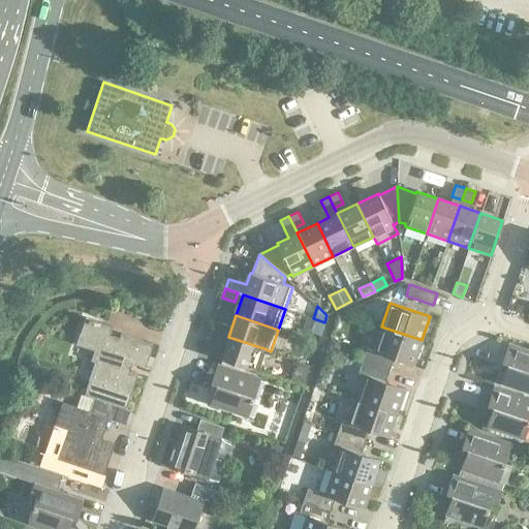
[(90,361),(95,362),(84,394),(94,398),(125,408),(136,375),(124,370),(127,362),(145,368),(152,344),(120,333),(119,338),(109,335),(112,327),(85,317),(75,344),(93,350),(90,361)]
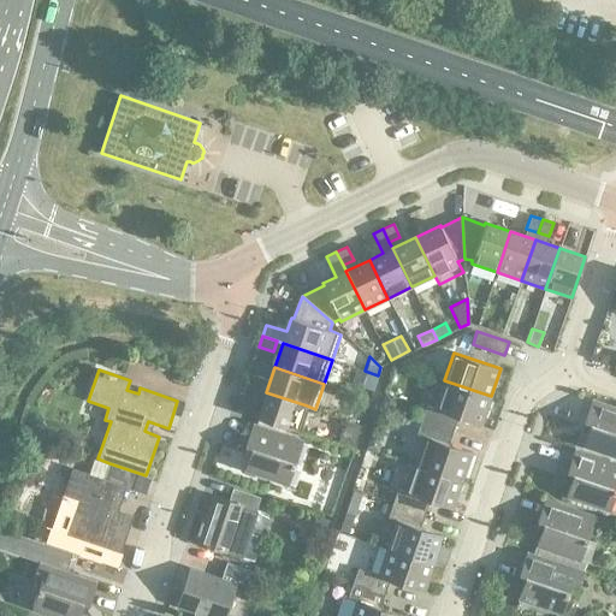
[(365,371),(360,385),(373,390),(378,375),(365,371)]
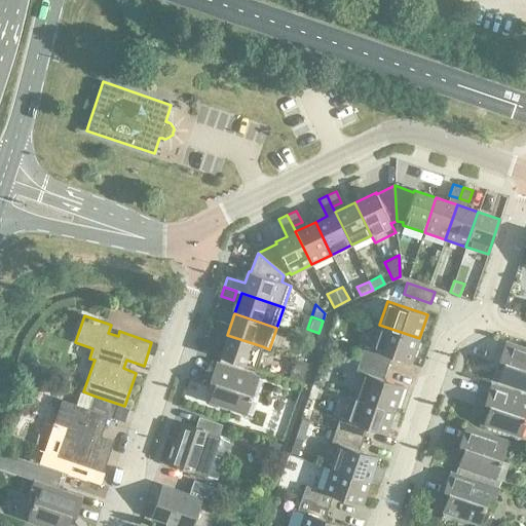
[(213,318),(210,329),(221,333),(225,323),(213,318)]
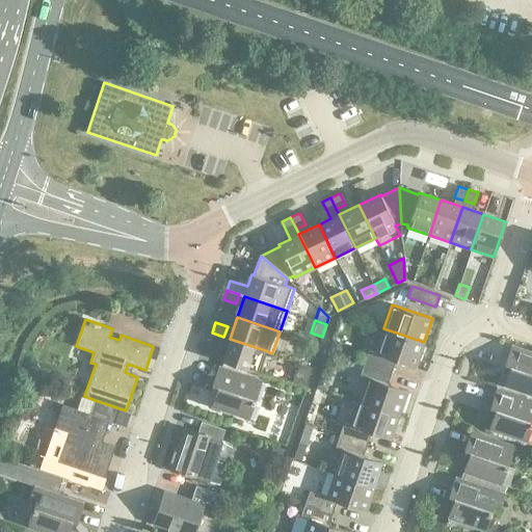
[(424,342),(383,328),(375,352),(368,350),(364,363),(391,372),(395,360),(416,367),(424,342)]
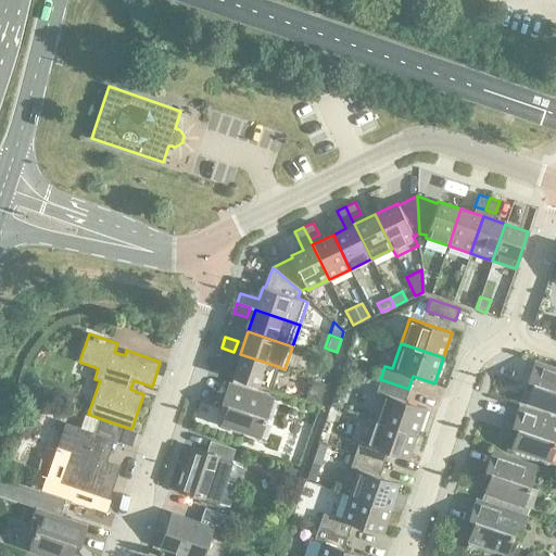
[(234,352),(222,348),(218,357),(230,362),(234,352)]
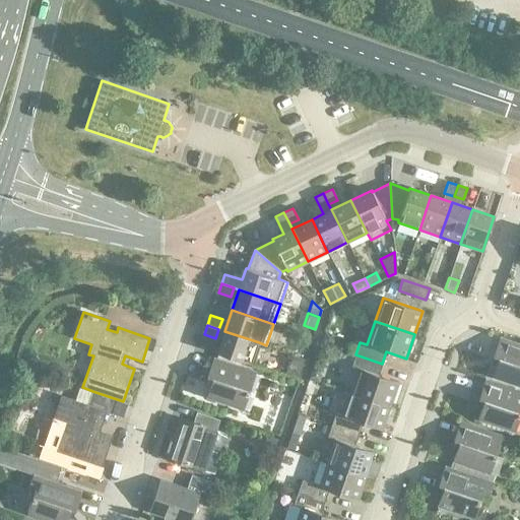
[(259,342),(224,331),(217,352),(251,364),(259,342)]
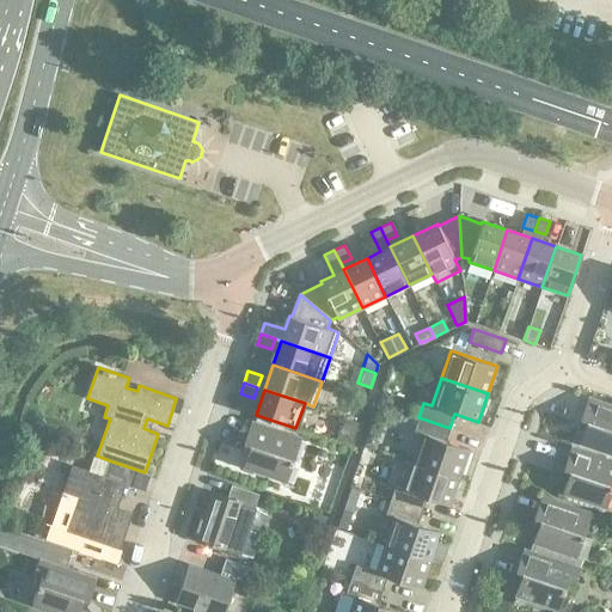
[(611,404),(587,397),(580,418),(586,421),(579,442),(611,453),(611,404)]
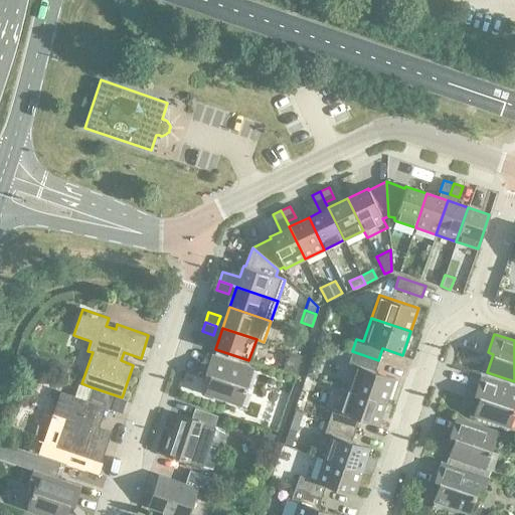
[(301,355),(288,350),(285,360),(298,364),(301,355)]
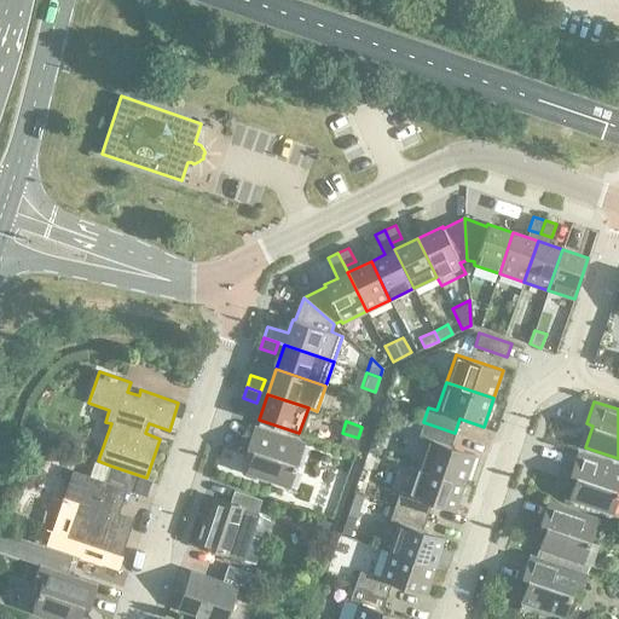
[(455,433),(423,422),(418,435),(427,439),(417,467),(464,482),(474,453),(451,446),(455,433)]
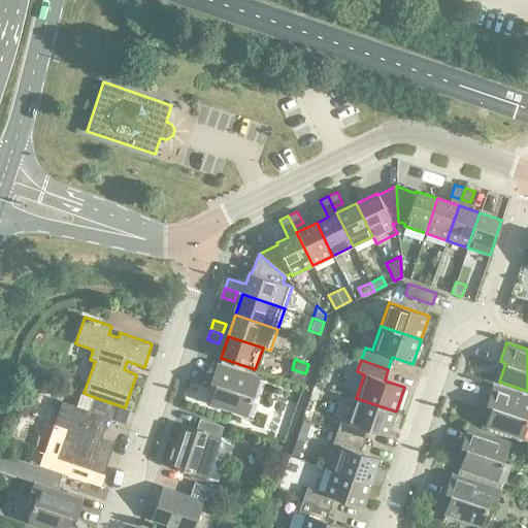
[(259,377),(217,363),(209,382),(216,384),(209,402),(246,415),(259,377)]
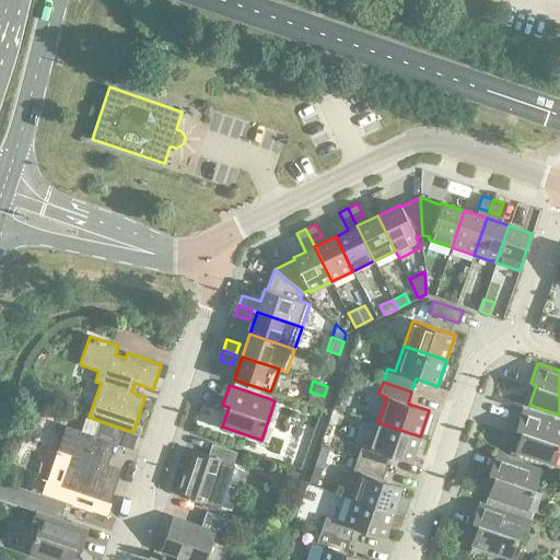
[(334,406),(343,409),(346,404),(342,398),(337,396),(334,406)]
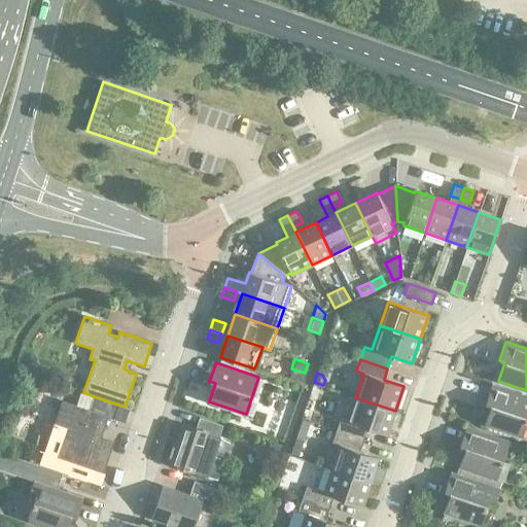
[(526,418),(526,396),(491,384),(485,403),(490,406),(484,424),(521,436),(526,418)]
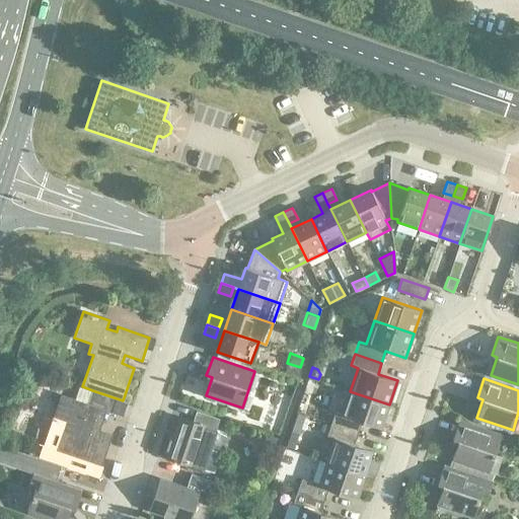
[(127,402),(123,400),(92,390),(87,403),(62,394),(54,417),(68,421),(58,449),(100,464),(112,434),(99,430),(105,411),(123,417),(127,402)]
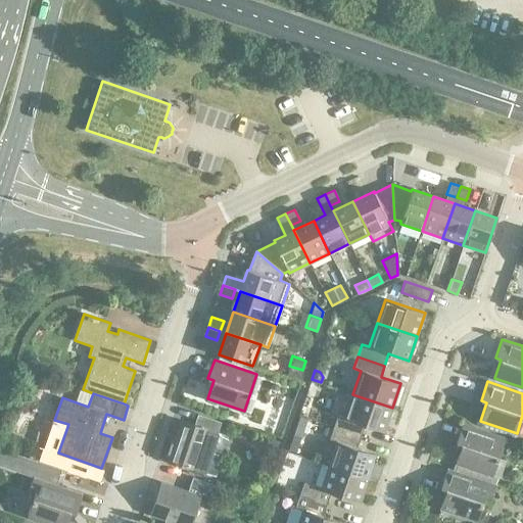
[(392,408),(352,394),(344,418),(337,415),(333,427),(361,436),(365,425),(384,431),(392,408)]
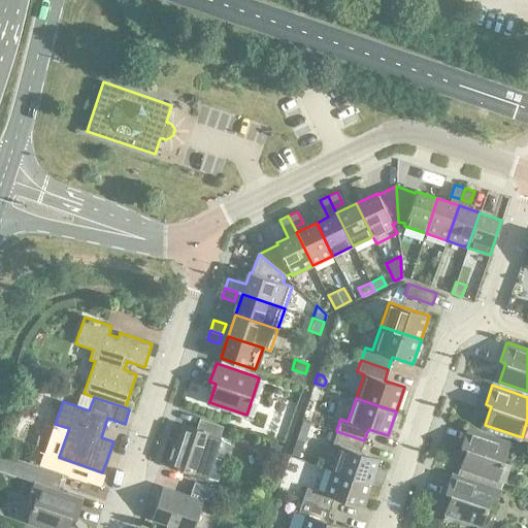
[(196,429),(184,425),(171,464),(195,472),(207,434),(220,438),(223,426),(199,419),(196,429)]
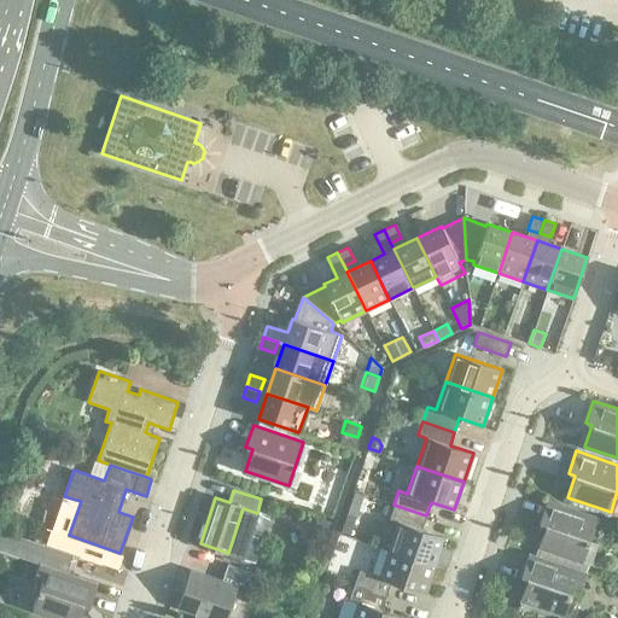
[(353,491),(339,532),(349,535),(362,495),(353,491)]
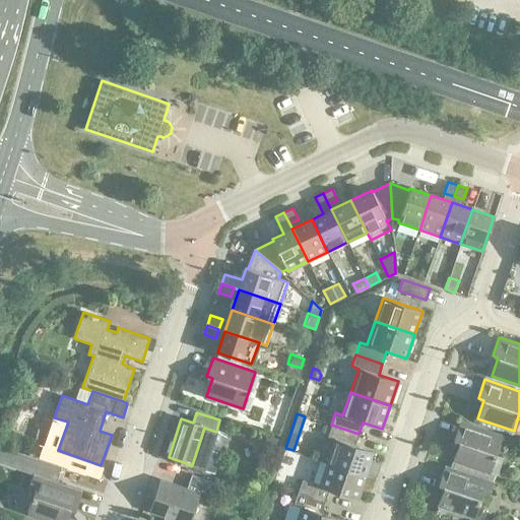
[(502,436),(459,420),(453,440),(458,442),(452,460),(490,472),(502,436)]
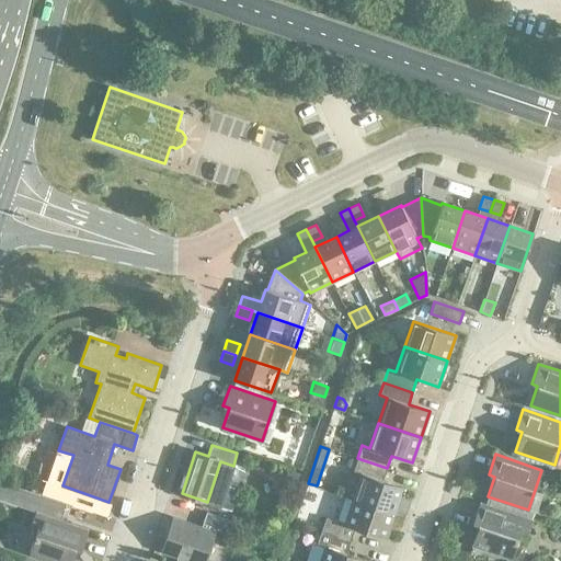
[(387,468),(357,458),(353,471),(361,473),(353,499),(395,513),(403,488),(382,480),(387,468)]
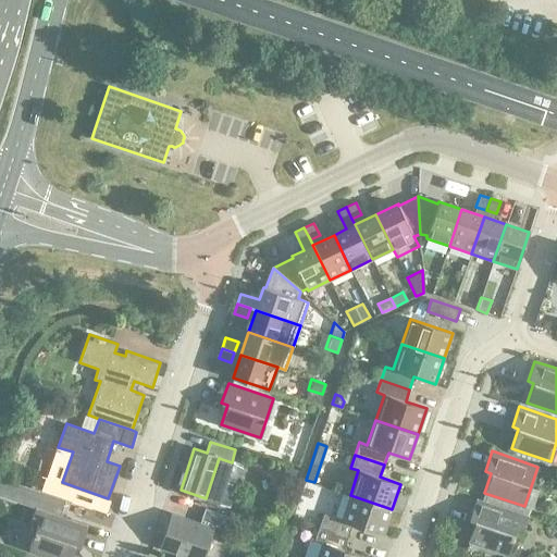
[(299,471),(285,466),(280,481),(295,485),(299,471)]
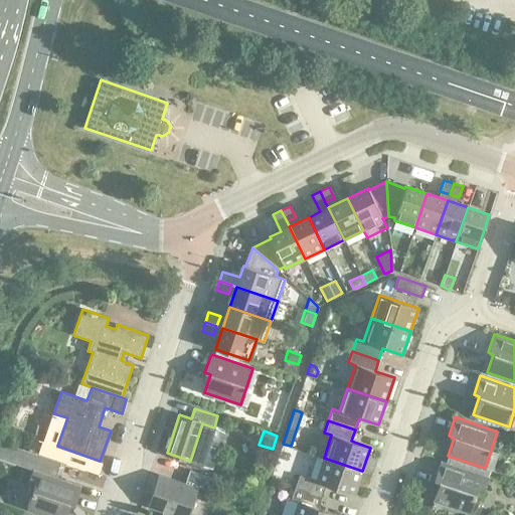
[(55,477),(60,463),(28,452),(23,466),(55,477)]
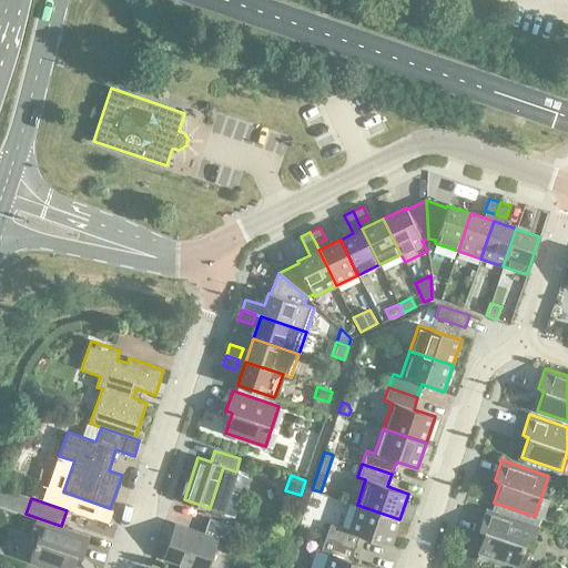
[(492,510),(538,527),(541,518),(535,516),(494,503),(492,510)]
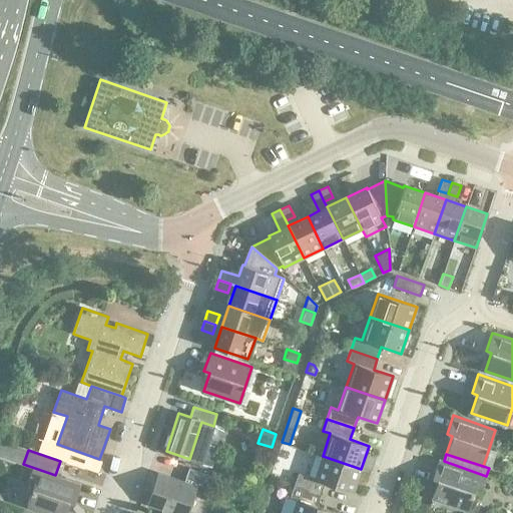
[(361,469),(323,456),(315,479),(298,473),(294,485),(321,494),(325,483),(353,493),(361,469)]
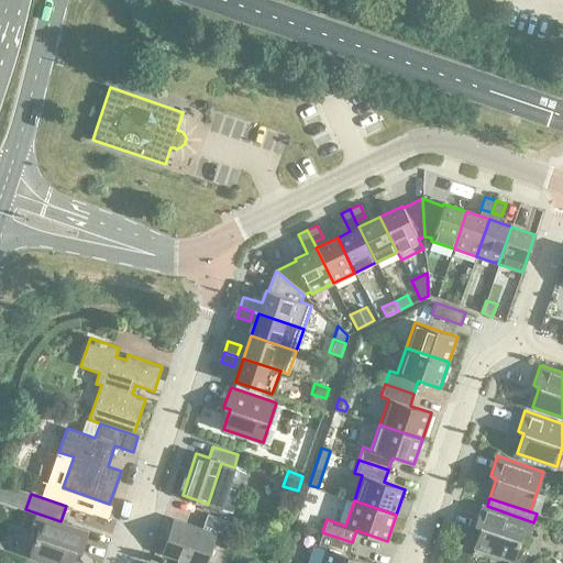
[(533,522),(481,505),(474,525),(479,527),(473,547),(512,560),(521,536),(528,538),(533,522)]
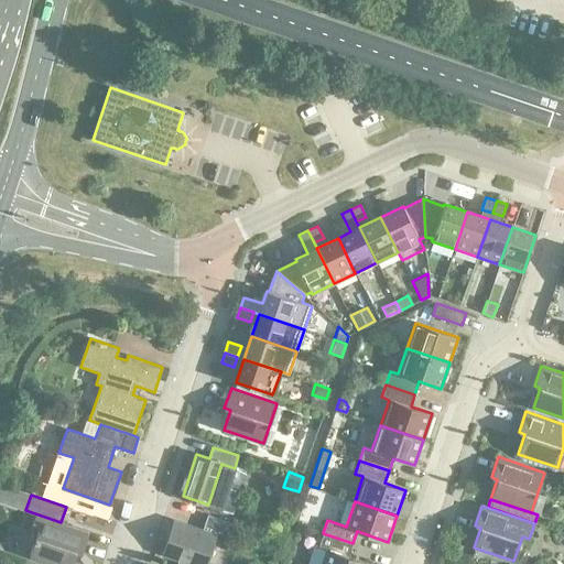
[(88,533),(35,514),(30,530),(36,533),(29,557),(49,563),(71,563),(75,551),(82,553),(88,533)]
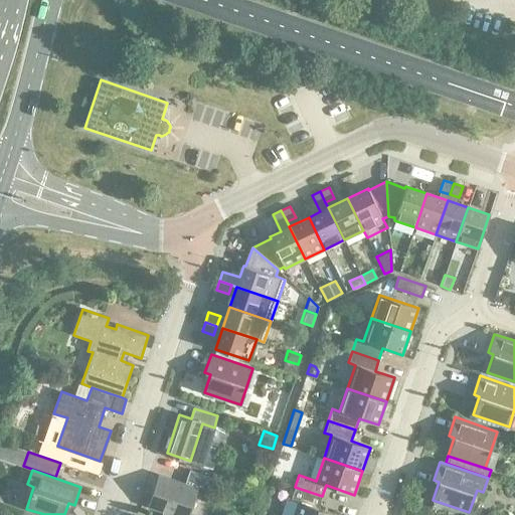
[(158,477),(149,505),(177,514),(187,514),(194,497),(207,502),(214,479),(189,470),(184,485),(158,477)]
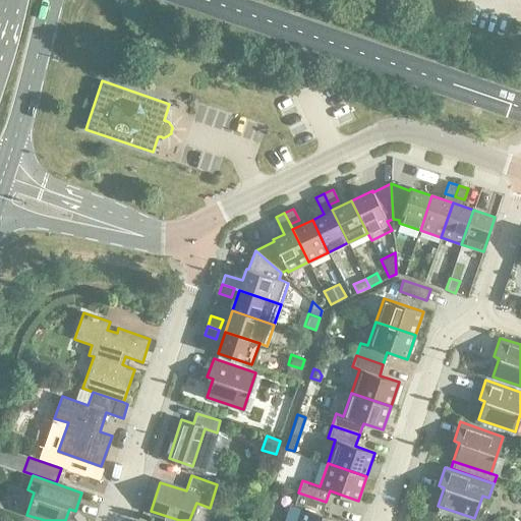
[(326,502),(298,493),(294,505),(301,507),(296,520),(340,520),(341,520),(322,514),(326,502)]
